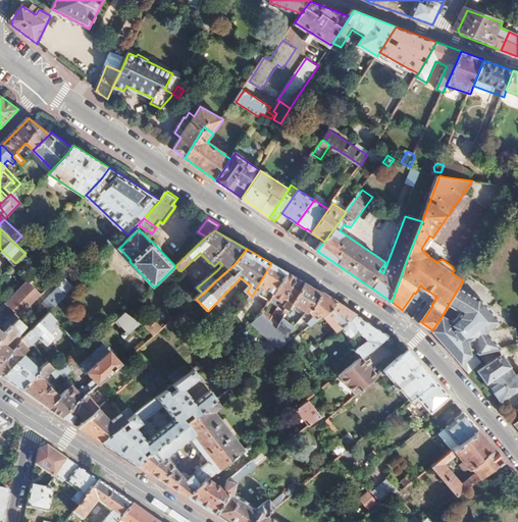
[(289,273),(271,263),(252,296),(249,300),(253,302),(259,291),(262,284),(276,295),(289,273)]
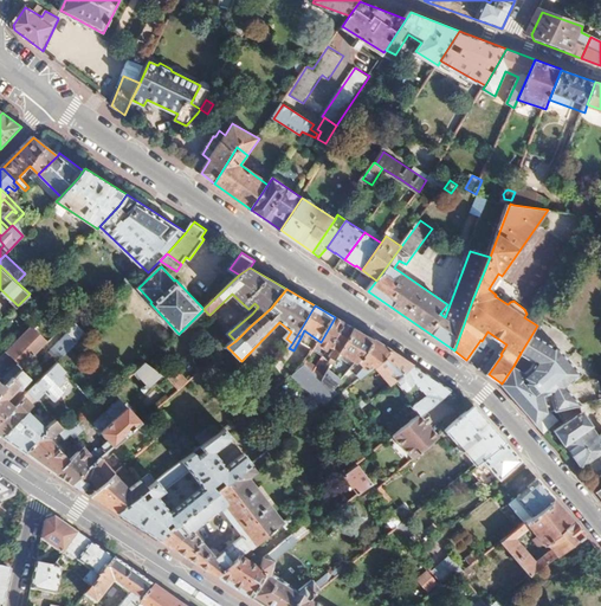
[(64,327),(70,331),(53,349),(57,353),(50,361),(55,366),(58,362),(88,331),(73,317),(64,327)]
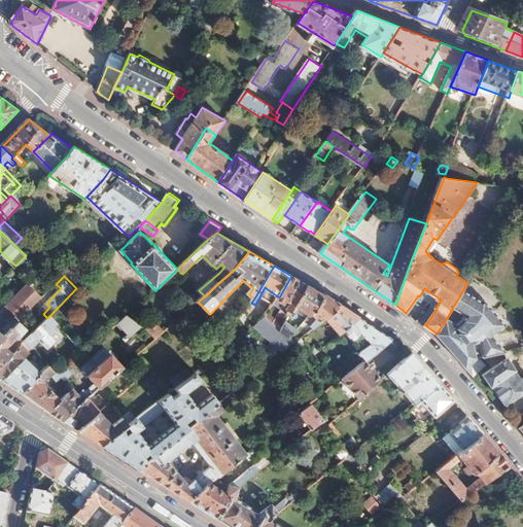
[(300,280),(291,276),(279,297),(277,301),(286,306),(300,280)]
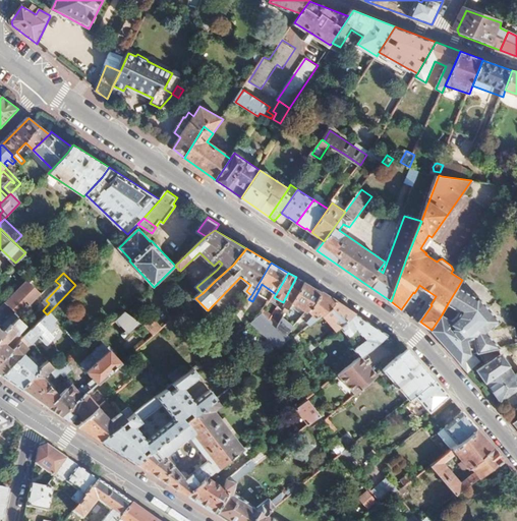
[(305,282),(296,277),(283,302),(282,304),(287,307),(285,310),(288,312),(293,303),(305,282)]
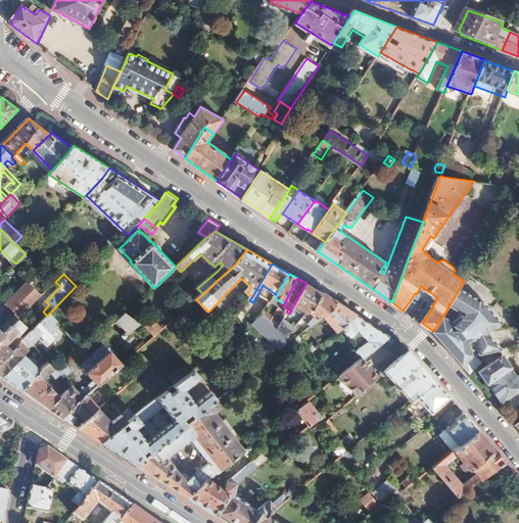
[(44,293),(28,282),(0,310),(0,312),(1,313),(2,314),(10,305),(16,312),(3,326),(3,329),(1,331),(0,330),(0,337),(19,319),(44,293)]
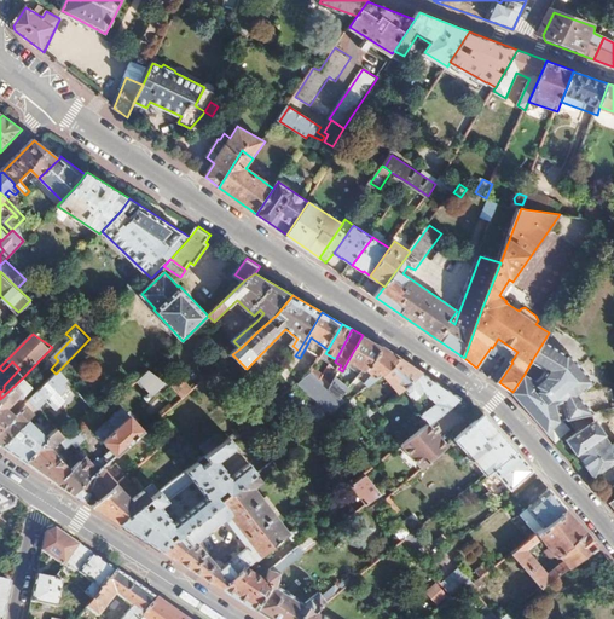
[(382,347),(363,335),(348,360),(364,371),(382,347)]
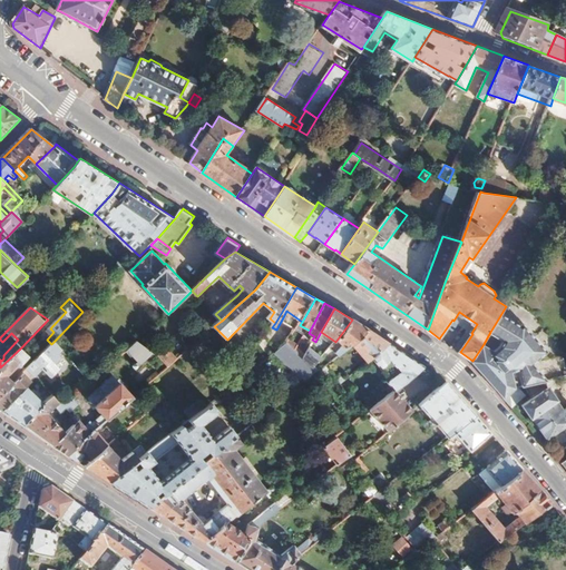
[(495,351),(484,344),(472,361),(476,364),(506,397),(517,389),(514,372),(521,370),(526,386),(527,386),(548,381),(538,365),(535,361),(548,350),(537,336),(525,322),(523,323),(503,312),(490,332),(504,341),(500,347),(495,351)]
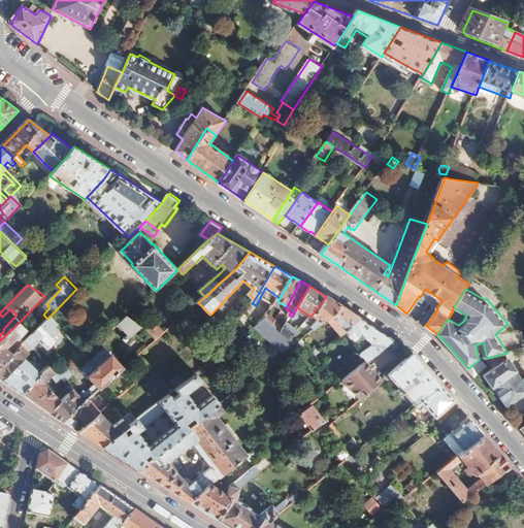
[(327,294),(326,296),(310,317),(306,322),(315,330),(318,329),(328,319),(327,318),(342,305),(327,294)]
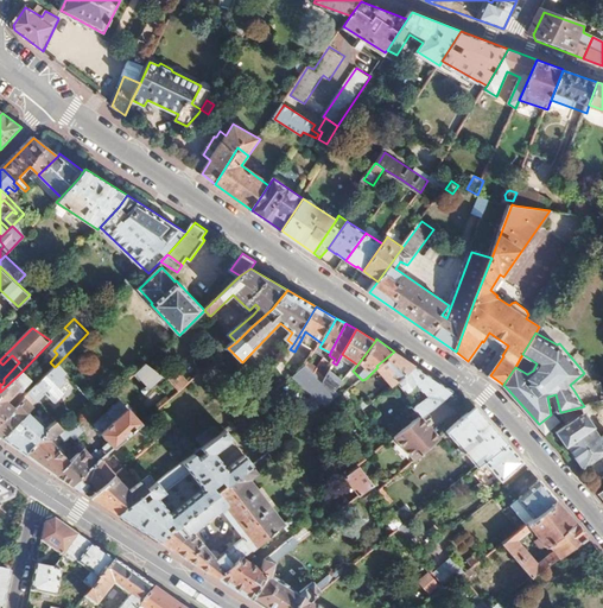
[(414,365),(394,352),(376,366),(378,367),(392,385),(397,381),(414,365)]
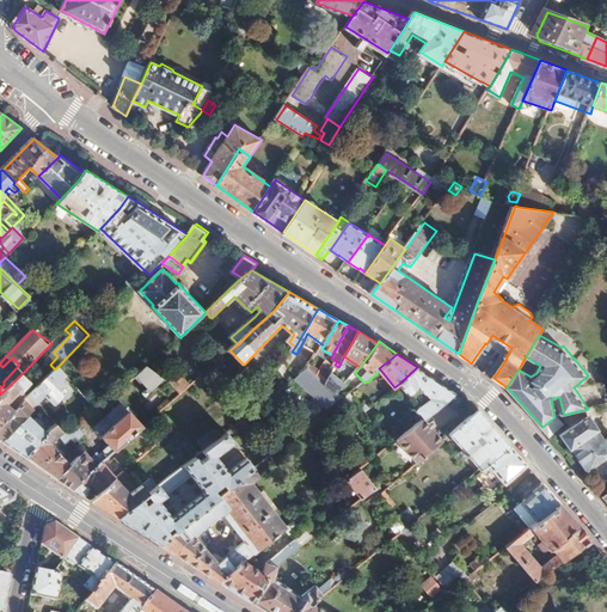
[(152,393),(164,381),(147,365),(135,377),(152,393)]
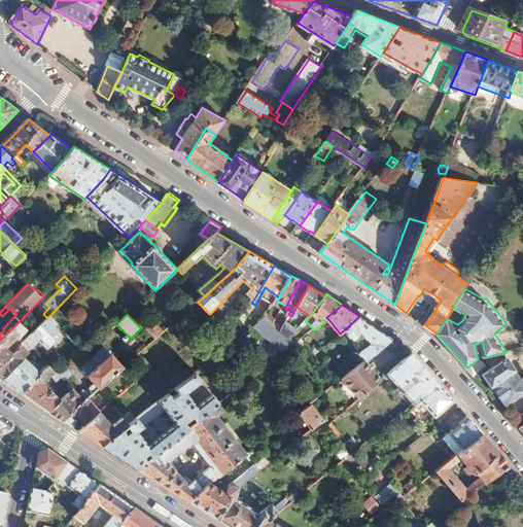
[(50,315),(47,318),(27,340),(34,347),(40,341),(48,348),(56,340),(51,336),(58,329),(55,326),(59,323),(50,315)]
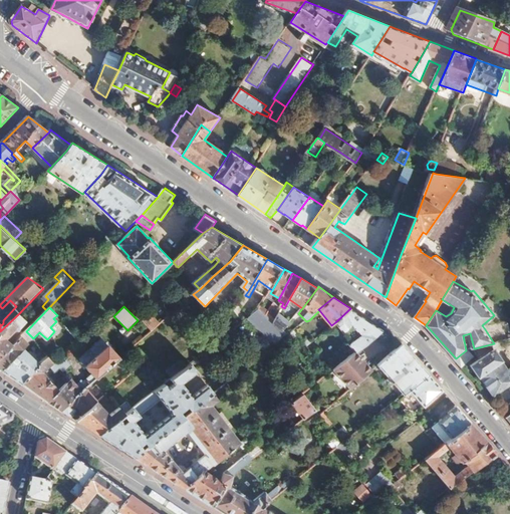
[(261,308),(250,317),(278,343),(289,334),(285,330),(291,322),(287,318),(281,314),(276,322),(269,316),(261,308)]
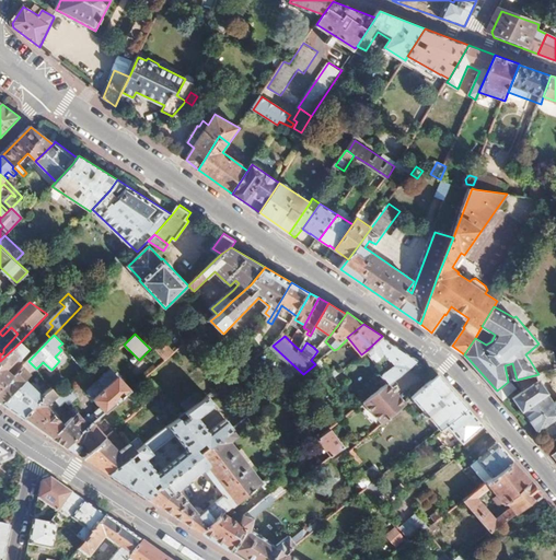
[(382,336),(366,351),(377,363),(385,356),(394,365),(382,375),(386,381),(382,384),(385,388),(390,385),(401,376),(418,360),(382,336)]
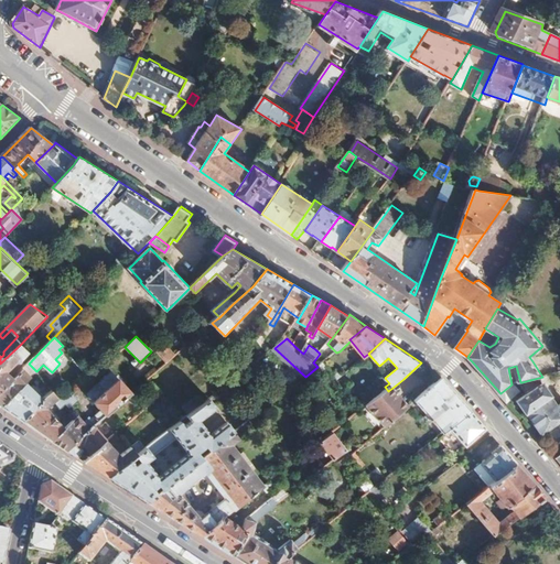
[(325,346),(320,342),(315,349),(320,354),(325,346)]
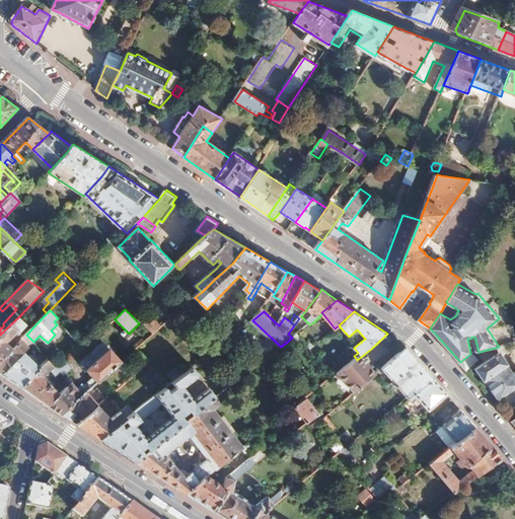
[(27,324),(19,316),(0,335),(0,361),(13,348),(7,343),(15,334),(18,336),(22,331),(23,332),(27,328),(25,325),(27,324)]
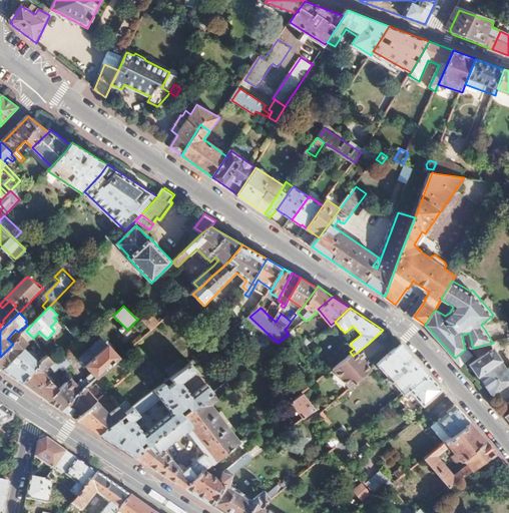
[(151,330),(160,324),(152,313),(143,319),(151,330)]
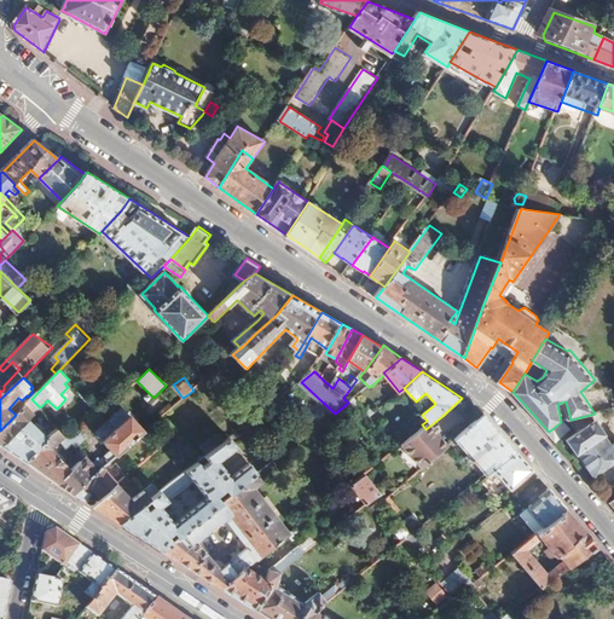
[(566,401),(557,404),(561,422),(567,421),(571,420),(566,401)]
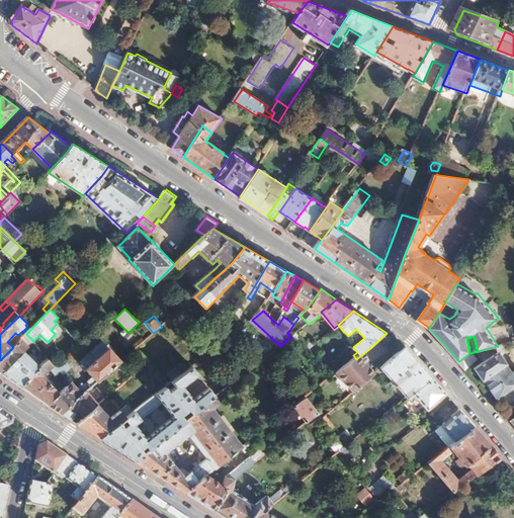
[(21,339),(13,347),(0,360),(0,369),(4,373),(25,351),(29,347),(21,339)]
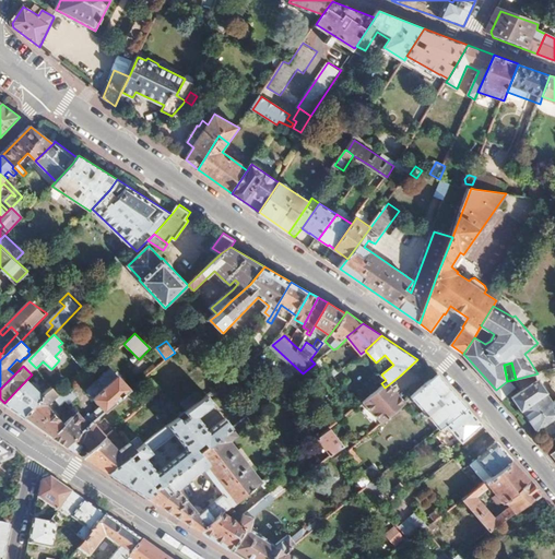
[(132,389),(113,368),(89,391),(103,406),(97,412),(102,417),(132,389)]
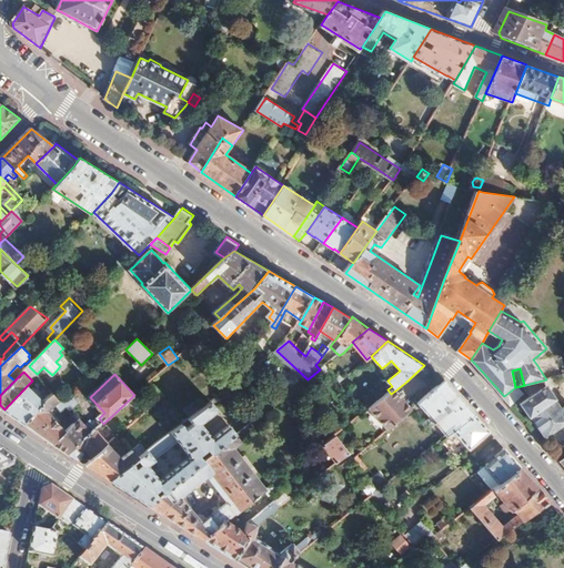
[(445,379),(420,403),(447,436),(454,429),(475,414),(450,386),(445,379)]
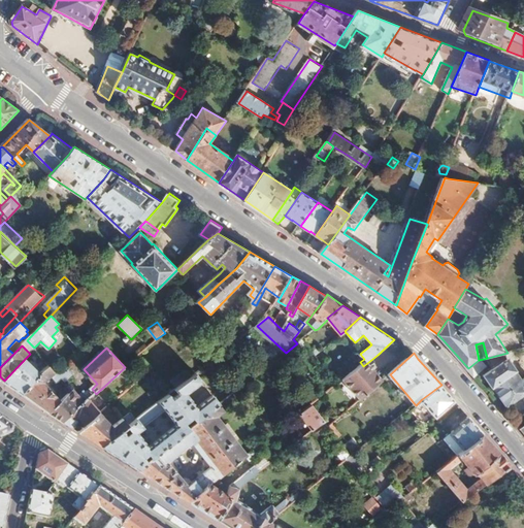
[(495,368),(485,376),(493,388),(495,387),(510,407),(523,396),(523,380),(517,372),(519,370),(508,357),(508,353),(488,358),(495,368)]
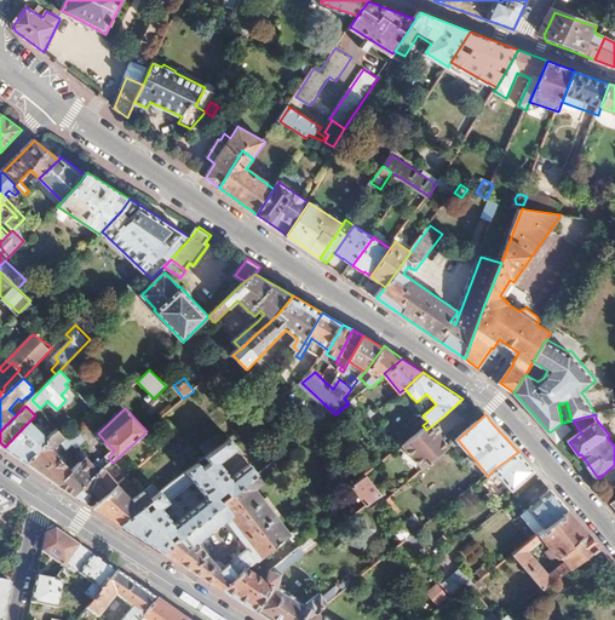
[(34,425),(30,420),(5,447),(26,461),(49,440),(34,425)]
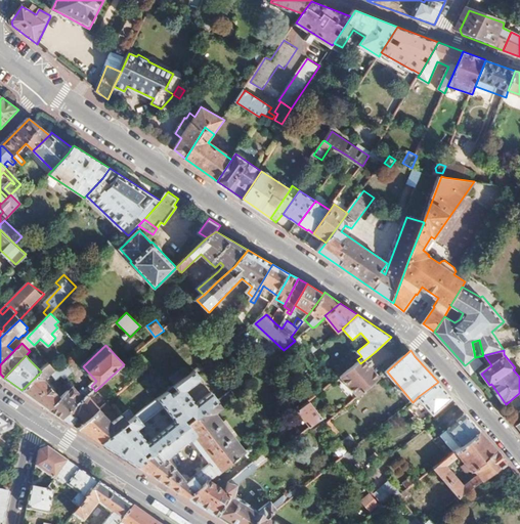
[(480,356),(475,357),(465,365),(472,374),(485,363),(480,356)]
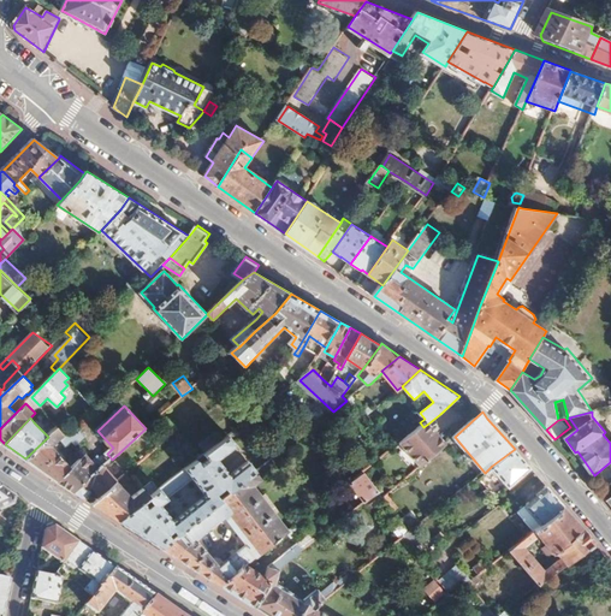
[(423,427),(401,444),(421,467),(446,444),(428,424),(423,427)]
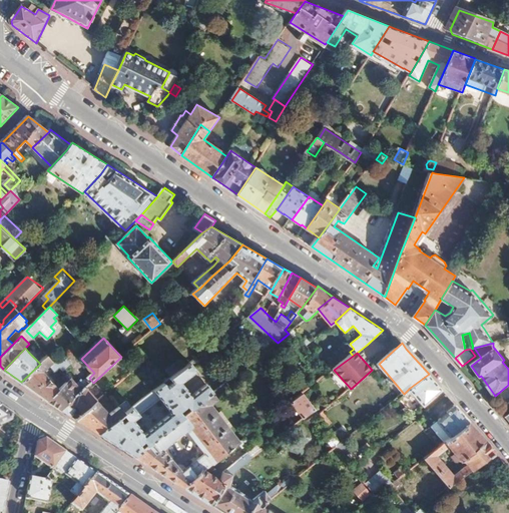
[(40,364),(21,382),(48,401),(61,389),(44,372),(50,365),(56,371),(60,366),(65,363),(57,360),(55,362),(50,356),(49,355),(47,357),(40,364)]
